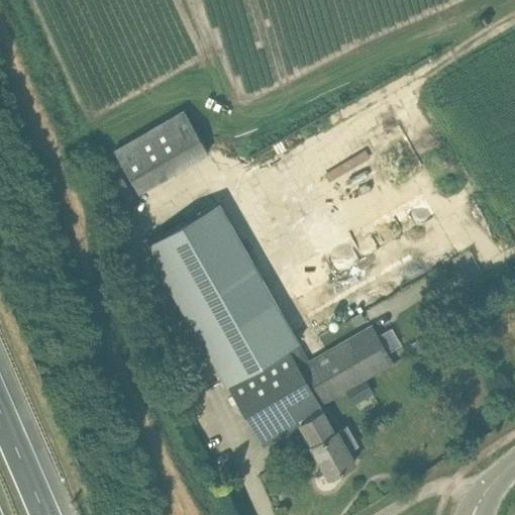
[(182,111),(112,151),(137,196),(207,156),(182,111)]
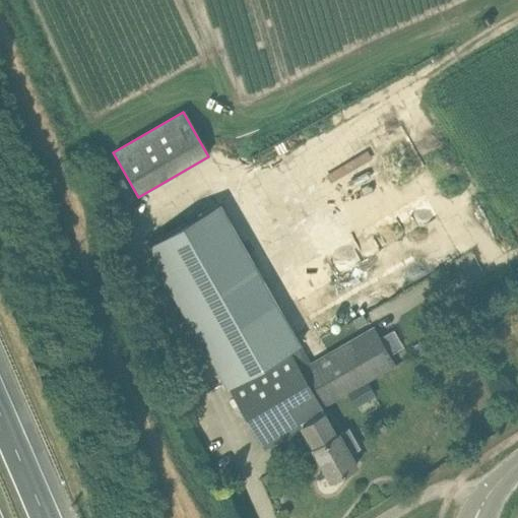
[(134,199),(121,178),(113,183),(126,204),(134,199)]
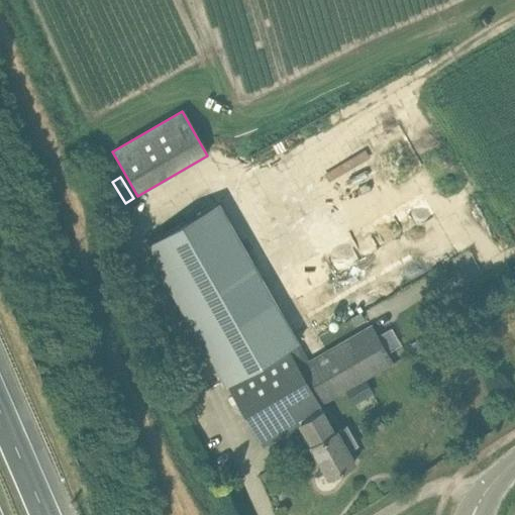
[(215,204),(145,245),(225,383),(296,342),(215,204)]
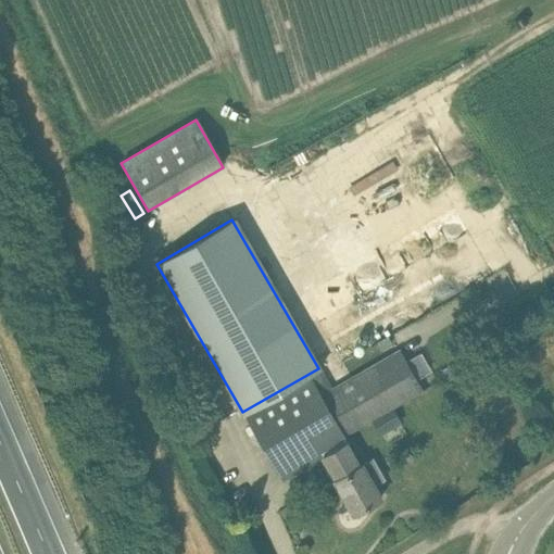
[(374,344),(379,352),(390,345),(386,338),(374,344)]
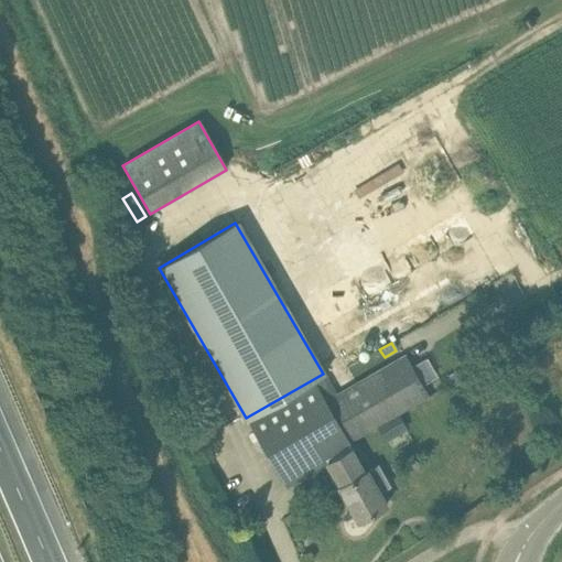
[(323,374),(246,418),(285,487),(324,465),(337,488),(357,522),(386,506),(378,493),(386,488),(382,483),(385,482),(376,466),(366,472),(363,473),(349,451),(350,450),(347,443),(428,398),(403,356),(336,396),(323,374)]
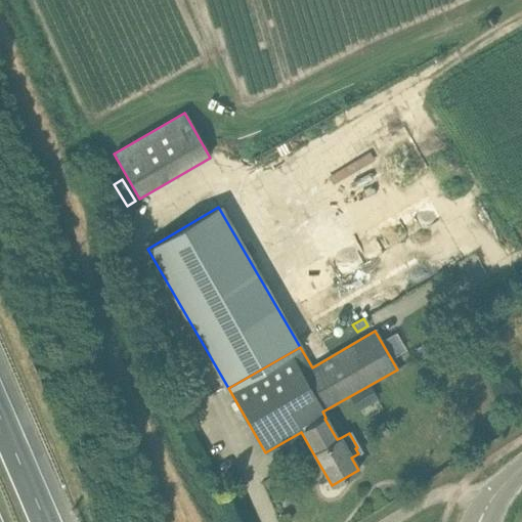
[(372,385),(351,395),(358,409),(379,398),(372,385)]
